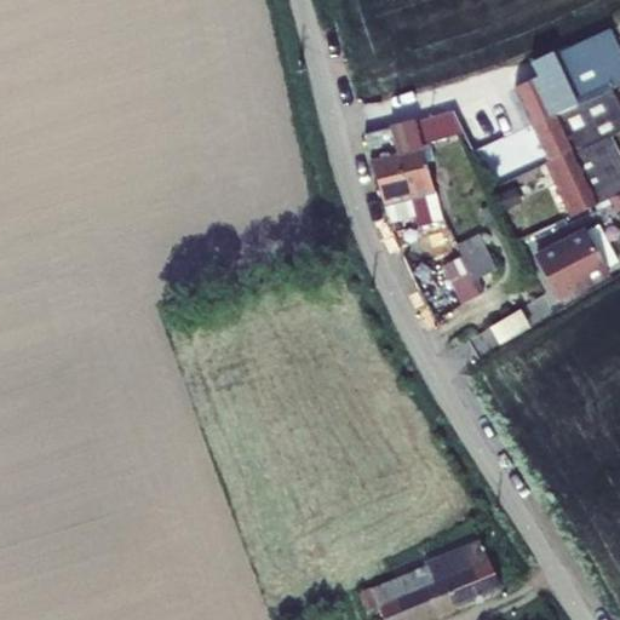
[(515,90),(533,126),(609,90),(619,84),(619,56),(615,45),(575,62),(575,63),(560,70),(558,70),(515,90)]
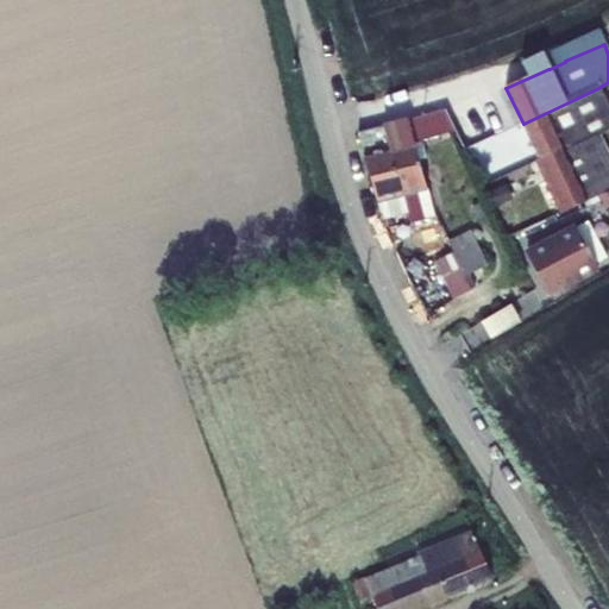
[(608,110),(598,88),(523,124),(541,159),(591,136),(608,126),(608,110)]
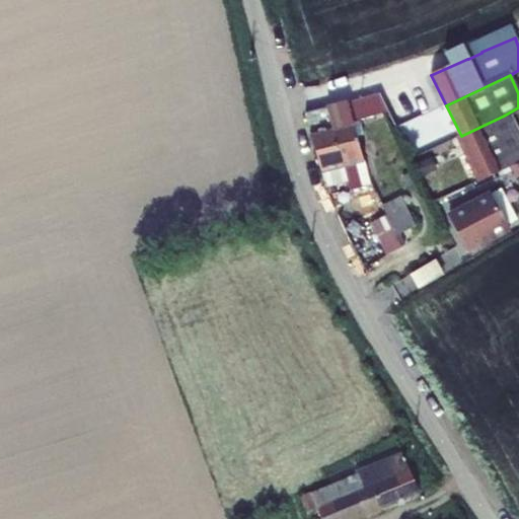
[(348,182),(351,191),(371,186),(354,123),(388,113),(380,94),(349,102),(349,101),(326,106),(344,168),(348,182)]
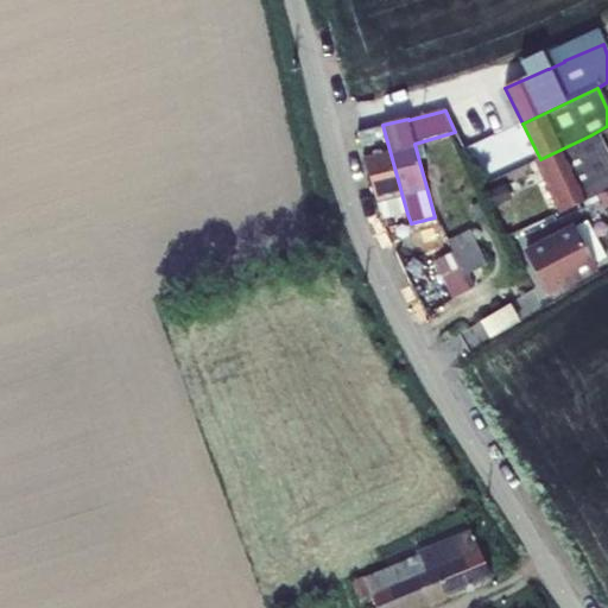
[(359,133),(379,204),(403,197),(382,125),(359,133)]
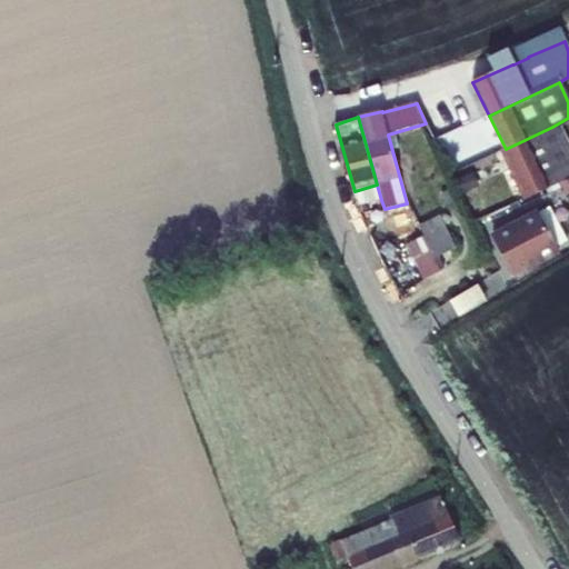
[(568,118),(552,127),(506,149),(525,188),(568,166),(568,118)]
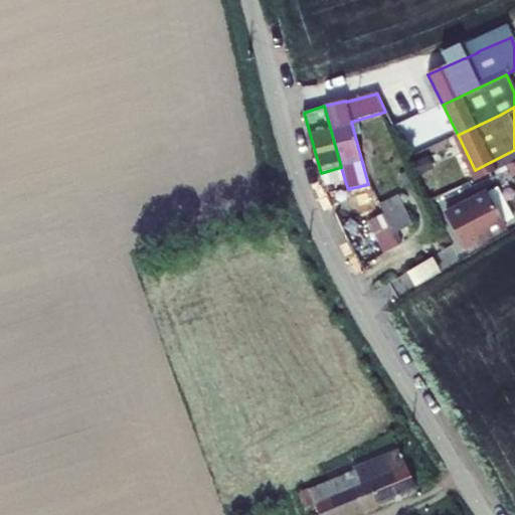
[(321,173),(325,187),(345,181),(341,167),(321,173)]
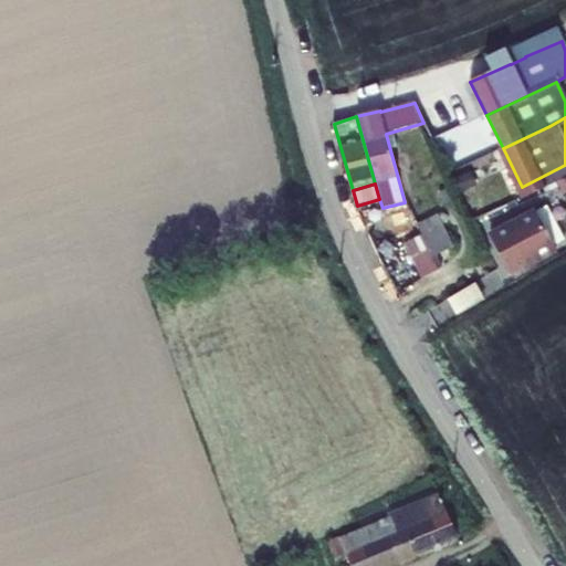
[(496,243),(516,276),(565,247),(565,242),(548,212),(496,243)]
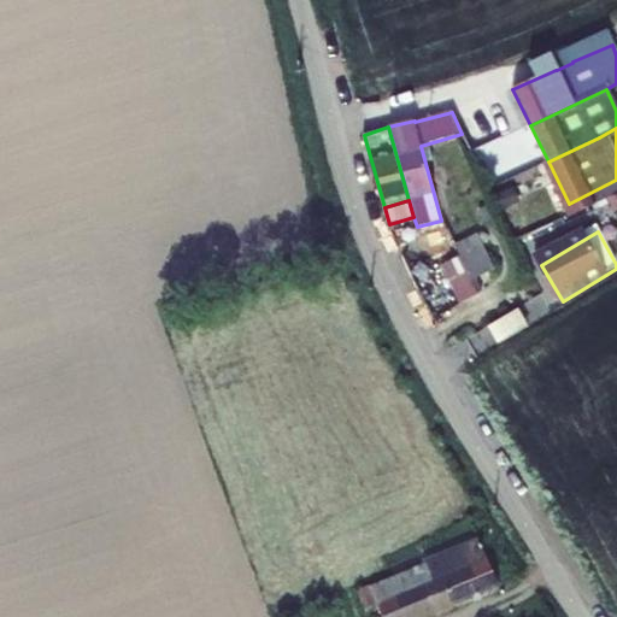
[(479,235),(456,245),(462,257),(472,280),(495,269),(479,235)]
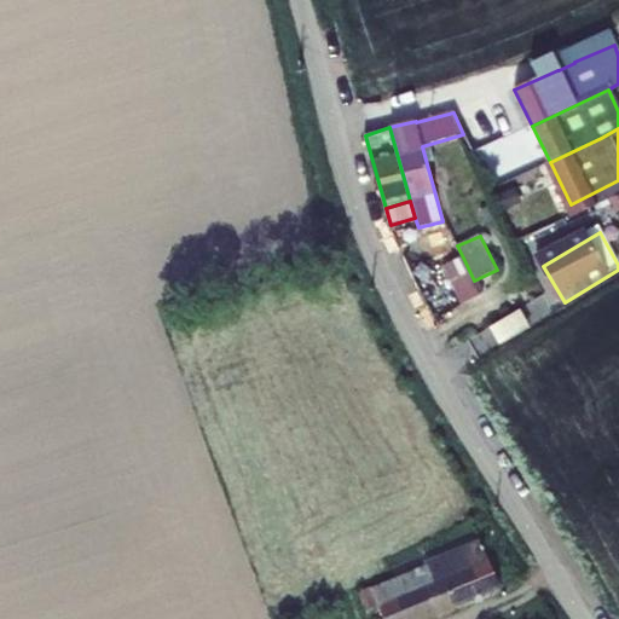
[(462,305),(481,296),(474,281),(463,258),(444,267),(462,305)]
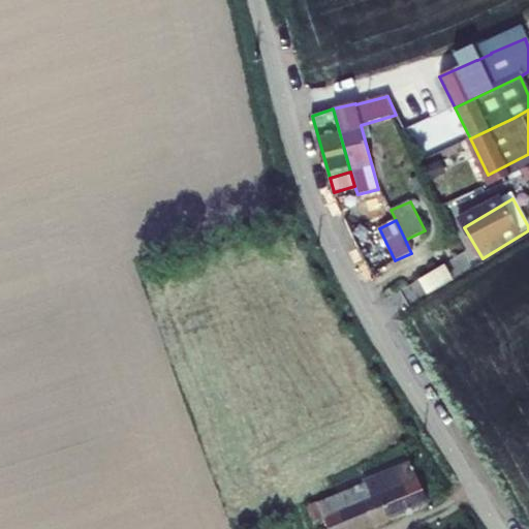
[(422,279),(430,292),(456,278),(447,265),(422,279)]
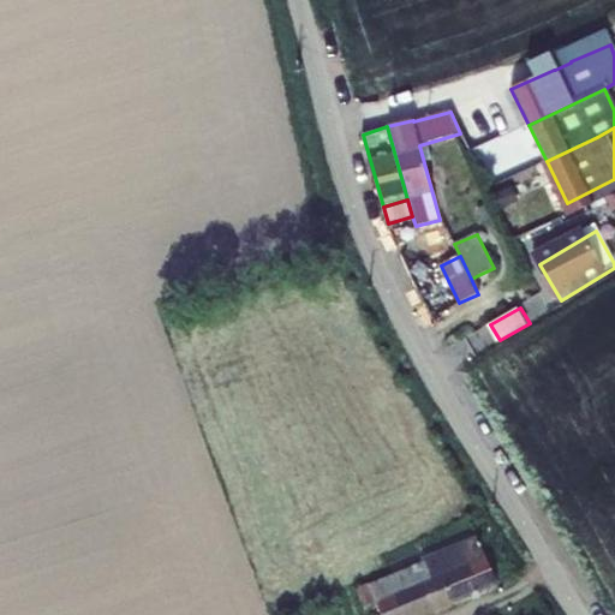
[(364,607),(430,579),(424,565),(479,542),(478,538),(423,561),(423,562),(357,590),(364,607)]
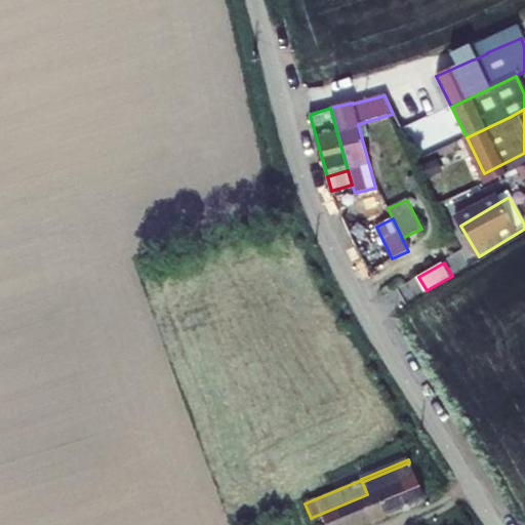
[(409,462),(362,482),(367,494),(311,518),(313,524),(359,524),(425,497),(409,462)]
